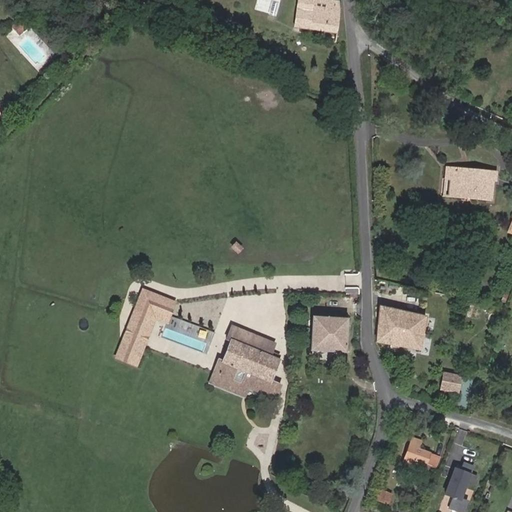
[(337,32),(339,18),(338,2),(326,0),(299,0),(296,25),(337,32)]
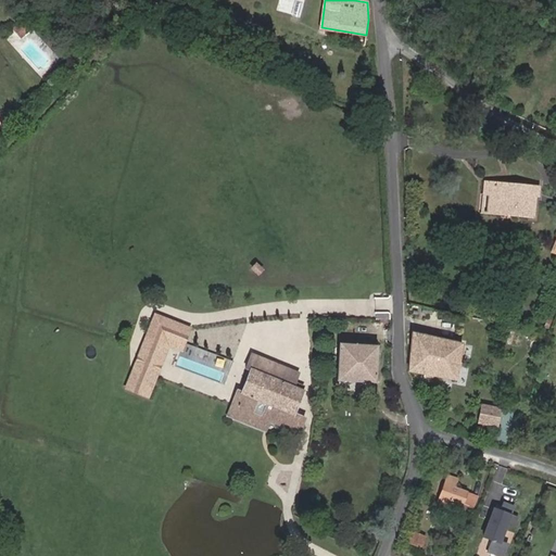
[(147,15),(154,19),(159,12),(149,8),(147,15)]
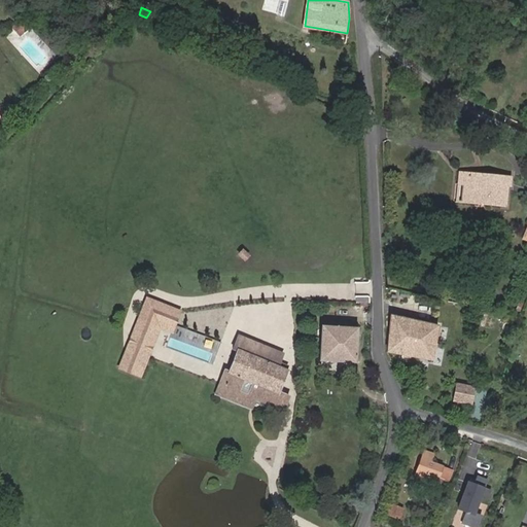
[(21,35),(31,26),(24,19),(13,28),(21,35)]
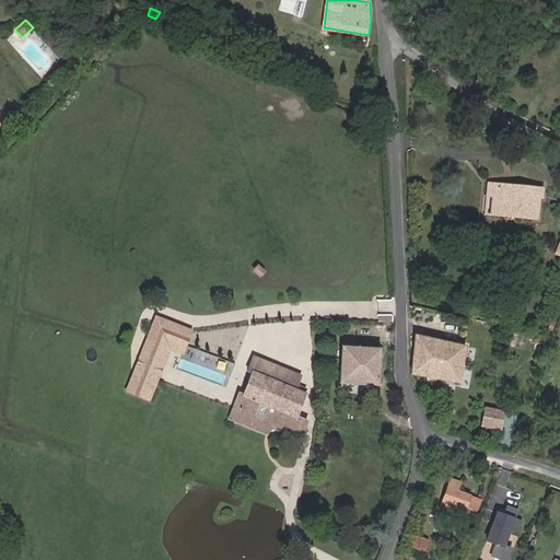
[(492,197),(490,213),(536,219),(538,197),(543,197),(543,189),(521,187),(520,189),(488,187),(487,196),(492,197)]
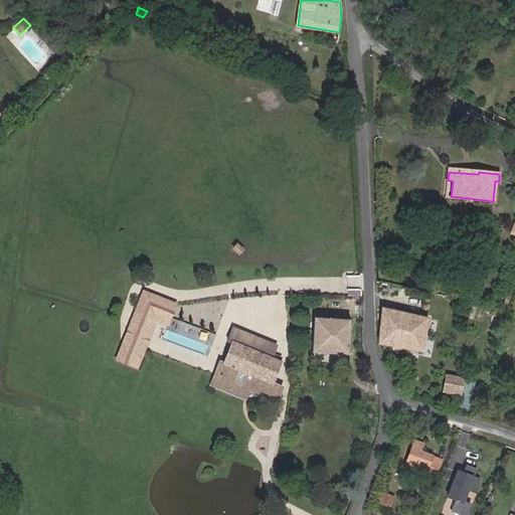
[(157,318),(160,309),(169,313),(173,304),(145,293),(142,302),(138,310),(138,311),(132,325),(132,326),(150,333),(151,332),(156,319),(157,318)]
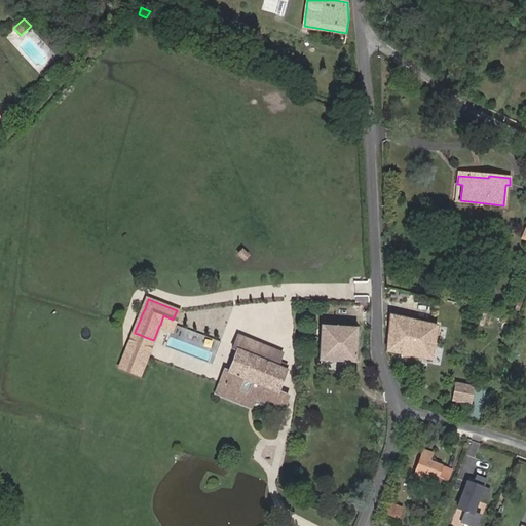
[(391,314),(385,350),(447,362),(449,349),(435,346),(438,326),(391,314)]
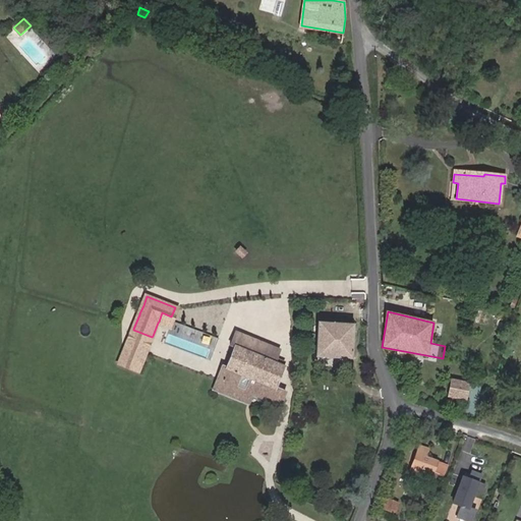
[(158,323),(168,327),(171,316),(162,312),(159,322),(158,323)]
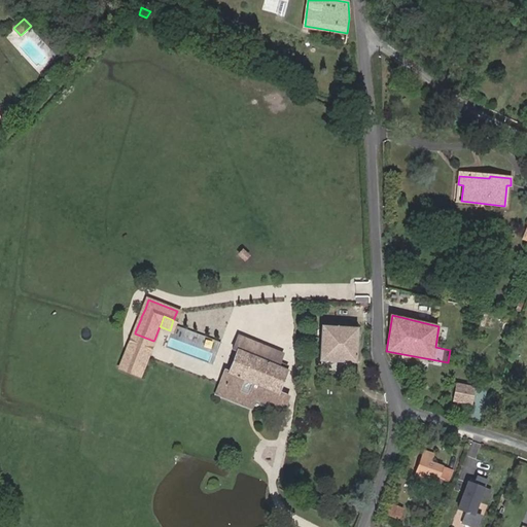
[(356,362),(358,328),(322,325),(320,360),(356,362)]
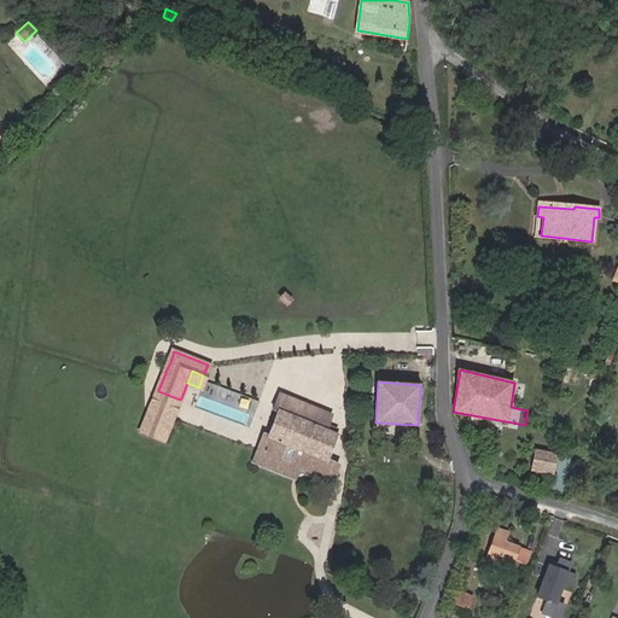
[(174,417),(180,400),(158,391),(152,408),(174,417)]
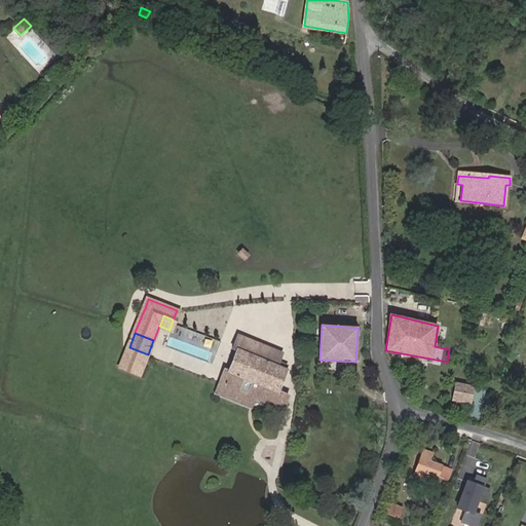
[(283,352),(239,335),(233,348),(239,350),(277,366),(283,352)]
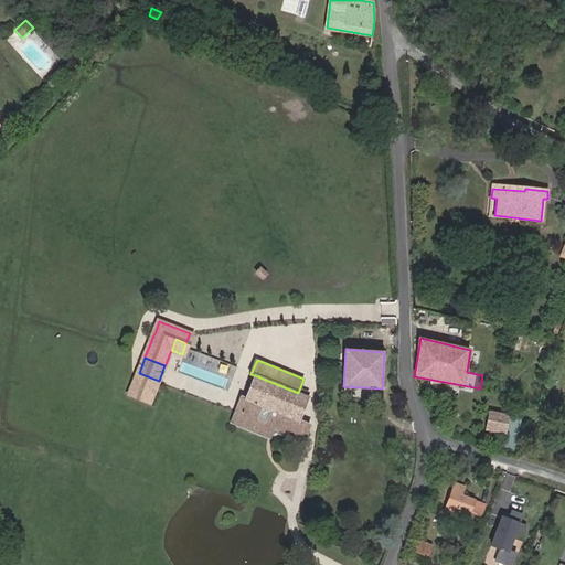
[(150,401),(159,381),(139,373),(130,393),(150,401)]
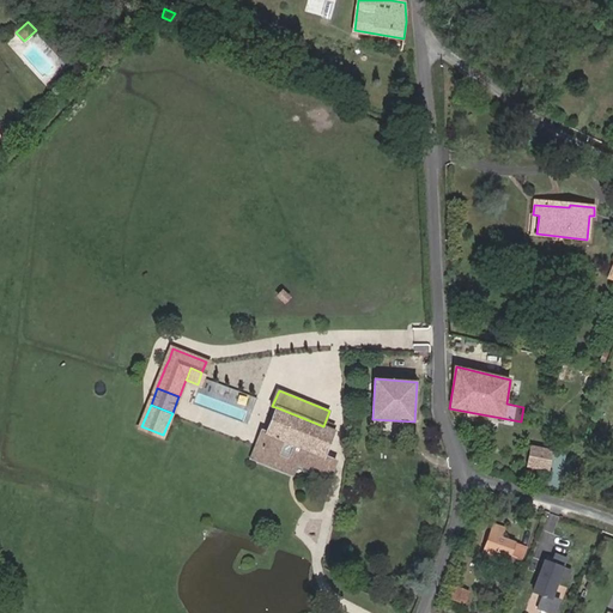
[(323,455),(333,430),(323,426),(279,408),(269,434),(259,461),(275,467),(280,456),(296,462),(329,475),(337,460),(323,455)]
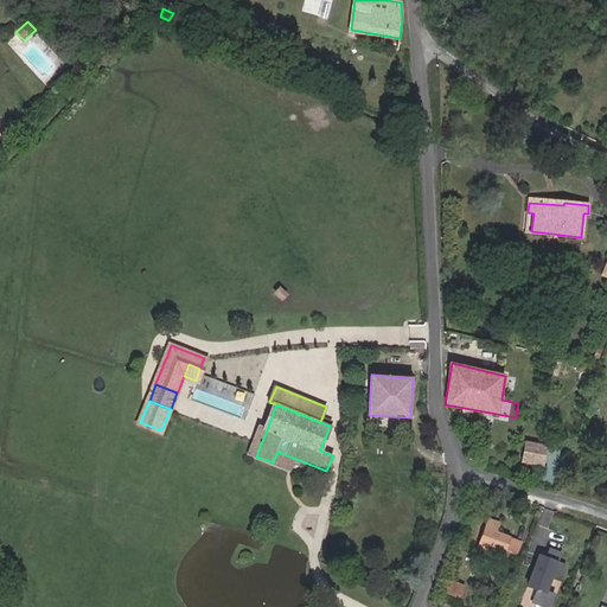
[(256,457),(267,429),(260,427),(249,453),(256,457)]
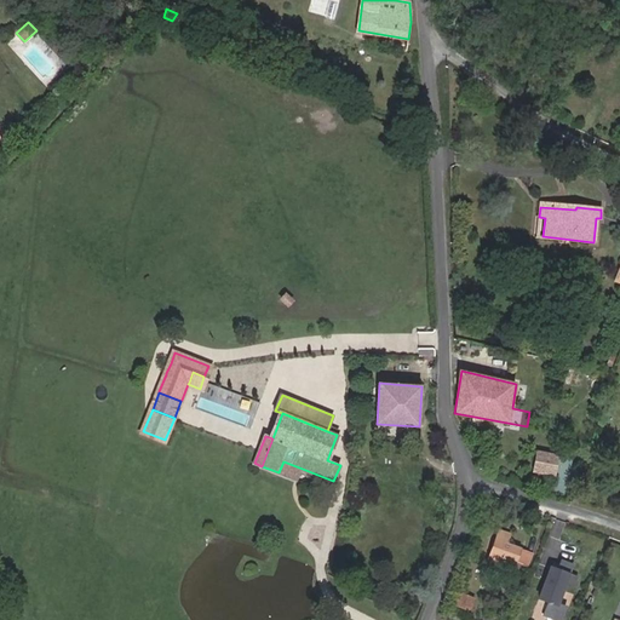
[(556,475),(560,455),(539,452),(535,471),(556,475)]
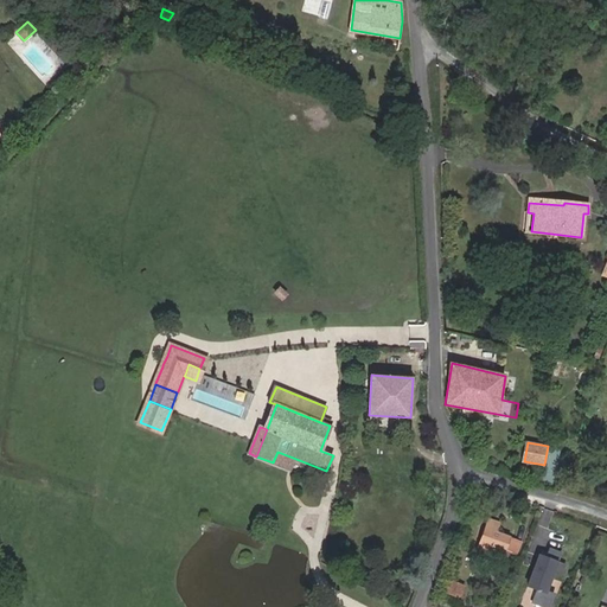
[(288,470),(293,458),(278,452),(273,462),(288,470)]
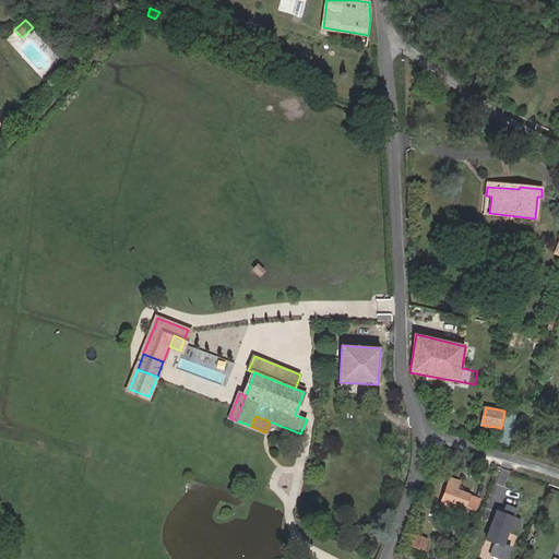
[(460,482),(451,478),(440,504),(452,509),(455,502),(471,508),(475,497),(456,489),(460,482)]
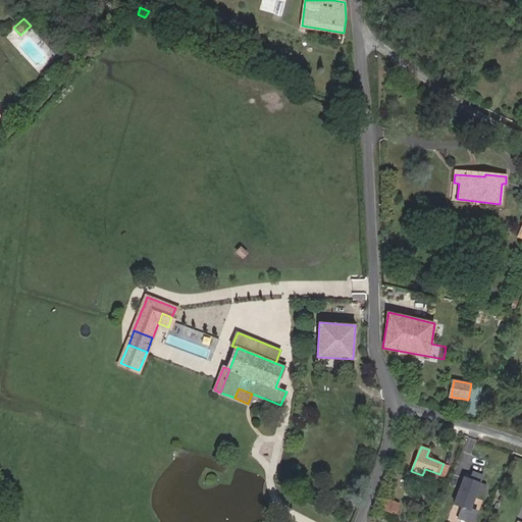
[(471,476),(464,473),(453,502),(462,506),(458,516),(473,521),(474,521),(479,509),(472,506),(478,489),(485,491),(488,483),(481,480),(484,472),(474,468),(471,476)]
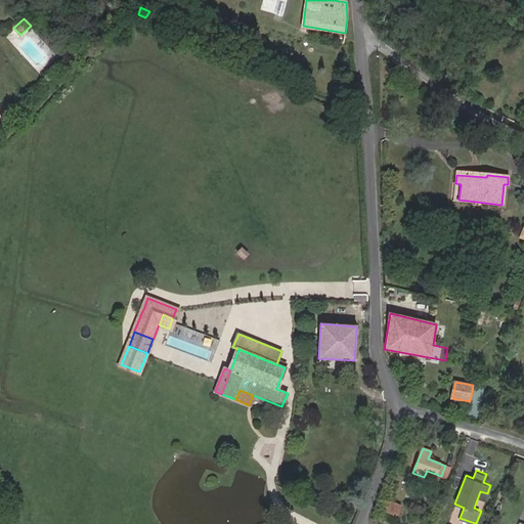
[(385,511),(401,515),(404,504),(389,498),(385,511)]
